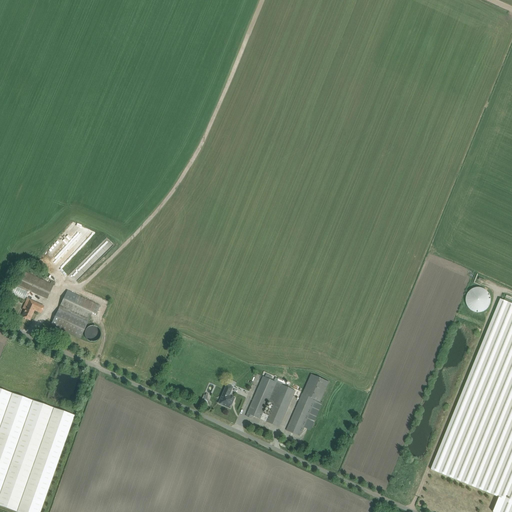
[(15,285),(47,299),(54,283),(51,282),(50,284),(21,271),(16,282),(15,282),(14,284),(15,284),(15,285)]
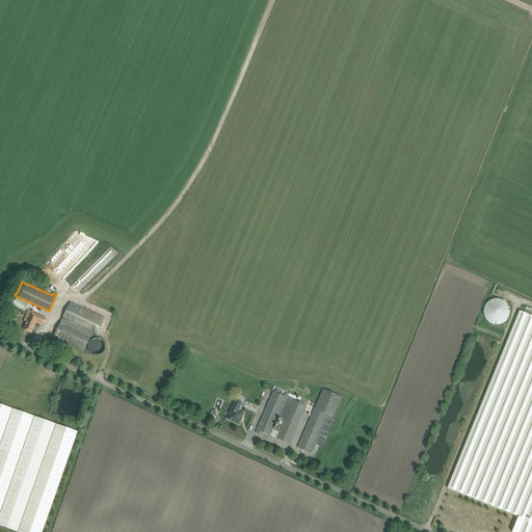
[(482,306),(491,326),(512,318),(503,297),(482,306)]
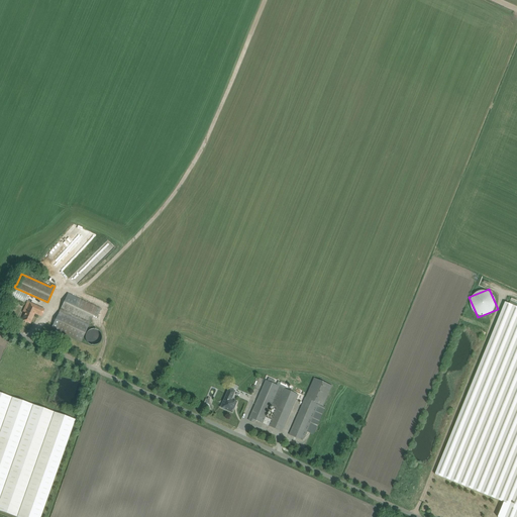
[(68,294),(54,324),(52,328),(81,342),(85,333),(94,316),(97,317),(101,309),(68,294)]
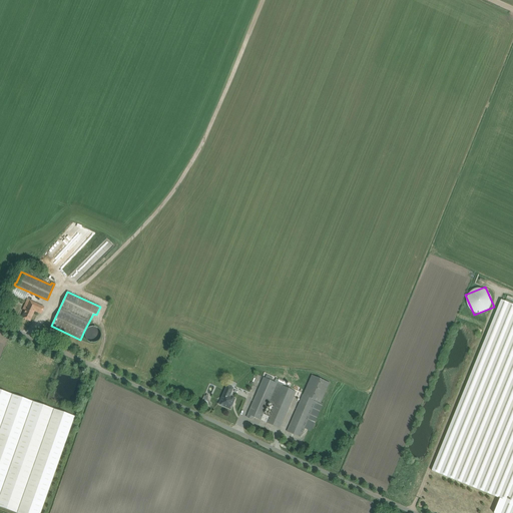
[(44,307),(40,306),(27,300),(25,305),(23,310),(25,311),(22,318),(30,322),(35,312),(41,315),(44,307)]
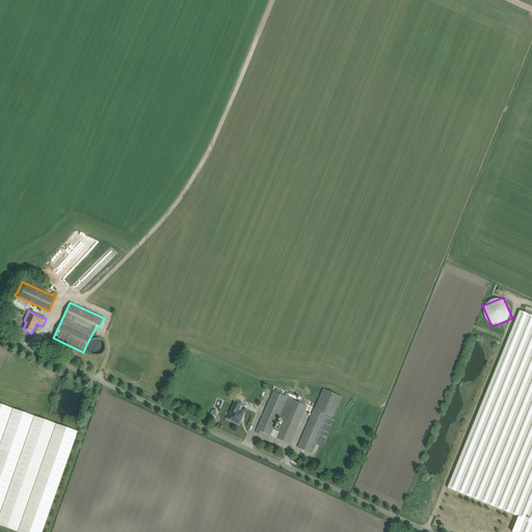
[(511,531),(531,531),(531,315),(520,311),(448,487),(519,516),(511,531)]
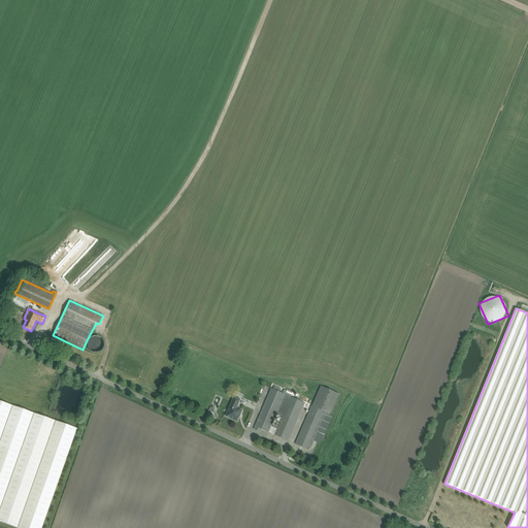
[(89,340),(88,340),(88,341),(88,342),(88,343),(88,344),(88,345),(88,347),(88,348),(88,349),(89,350),(90,351),(91,352),(92,352),(92,353),(93,353),(94,353),(95,353),(96,353),(97,353),(98,353),(99,353),(99,352),(100,352),(101,351),(102,350),(103,349),(103,348),(103,347),(104,345),(104,344),(104,343),(103,343),(103,342),(103,341),(102,340),(102,339),(101,338),(100,338),(99,337),(98,337),(97,336),(96,336),(95,336),(94,336),(93,337),(92,337),(91,337),(91,338),(90,338),(90,339),(89,339),(89,340)]
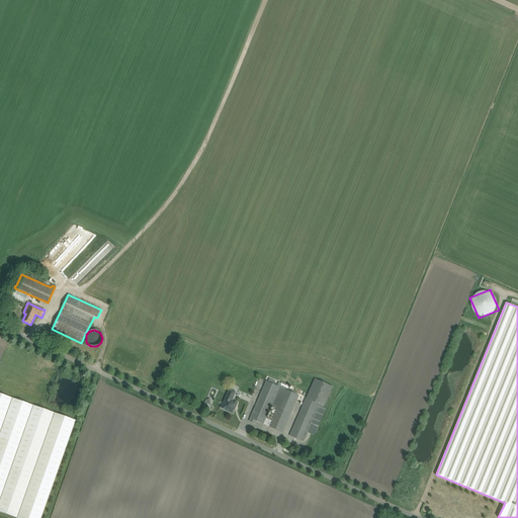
[(253,414),(250,418),(249,421),(255,424),(256,421),(264,425),(264,424),(269,427),(282,433),(284,429),(298,396),(285,390),(272,420),(266,418),(280,386),(274,384),(275,381),(269,378),(268,381),(267,381),(253,414)]
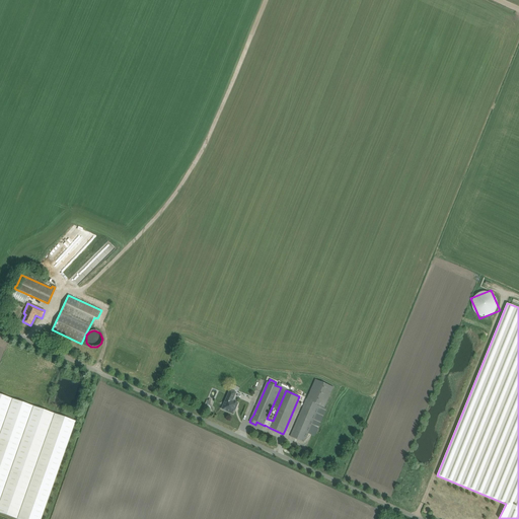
[(307,399),(292,433),(290,438),(303,444),(305,439),(308,434),(314,436),(326,408),(325,408),(334,387),(315,379),(307,399)]
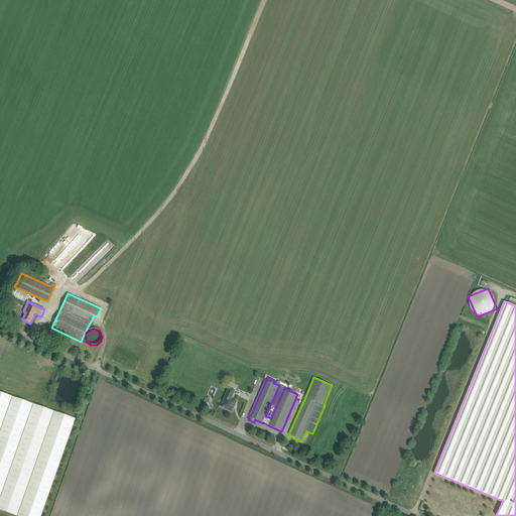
[(230,388),(225,397),(221,406),(232,411),(237,401),(232,399),(233,398),(232,397),(232,396),(235,390),(230,388)]
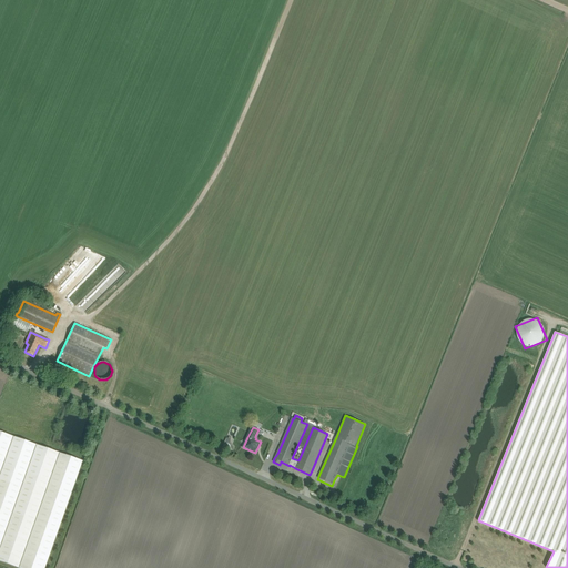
[(0,432),(0,561),(18,567),(44,567),(82,460),(0,432)]
